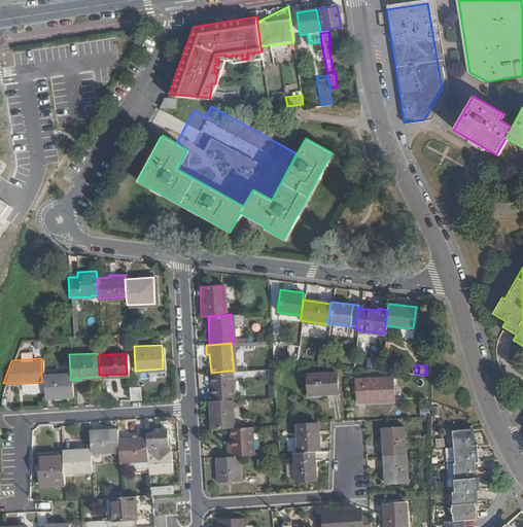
[(231,399),(229,371),(211,373),(207,373),(209,400),(229,399),(231,399)]
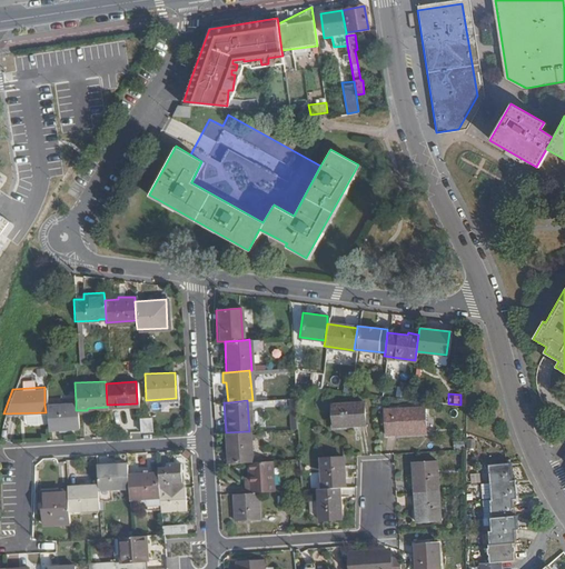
[(362,425),(360,401),(329,403),(330,426),(362,425)]
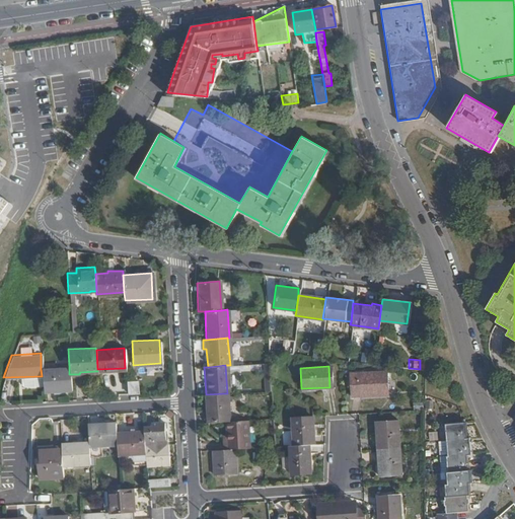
[(69,374),(69,367),(41,369),(42,376),(43,391),(70,389),(69,374)]
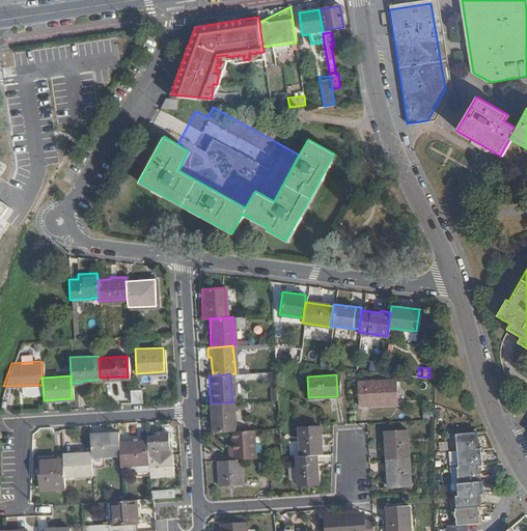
[(394,402),(393,380),(356,382),(357,404),(394,402)]
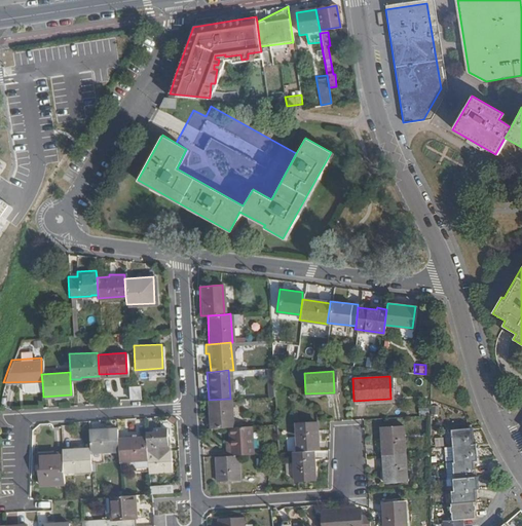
[(139,399),(138,386),(127,386),(127,399),(139,399)]
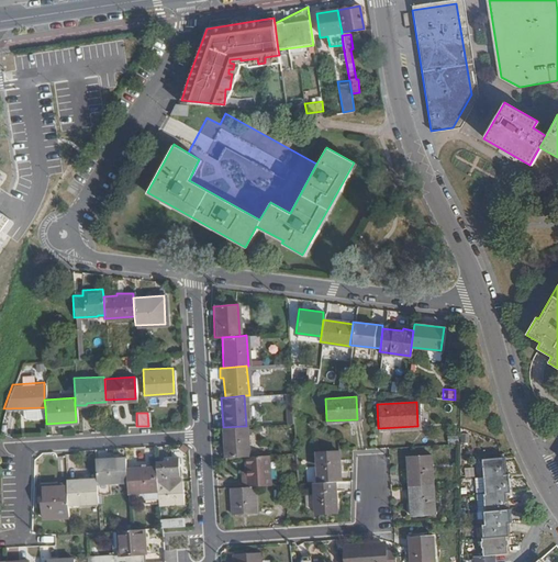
[(246,457),(244,426),(223,427),(221,427),(222,458),(242,457),(246,457)]
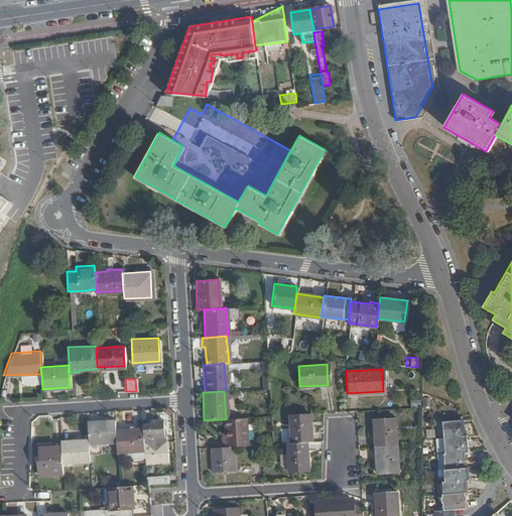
[(308,440),(307,413),(288,415),(290,442),(304,441),(308,440)]
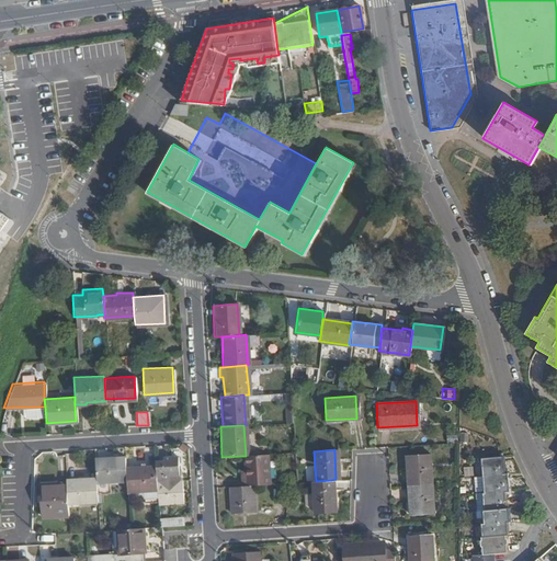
[(430,483),(429,453),(405,455),(407,484),(430,483)]
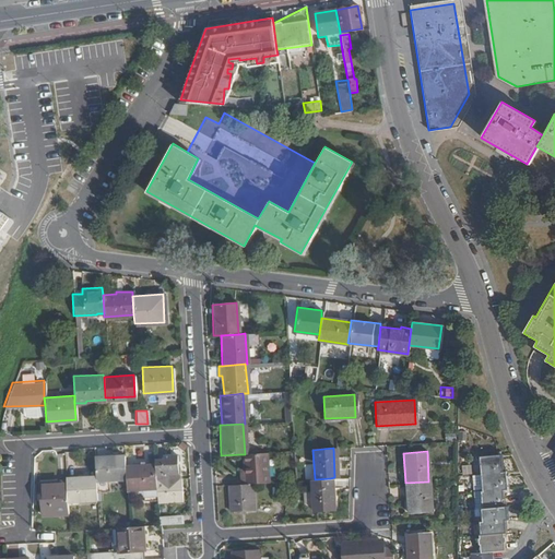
[(267,483),(264,452),(245,454),(240,454),(241,475),(237,475),(238,485),(251,484),(267,483)]
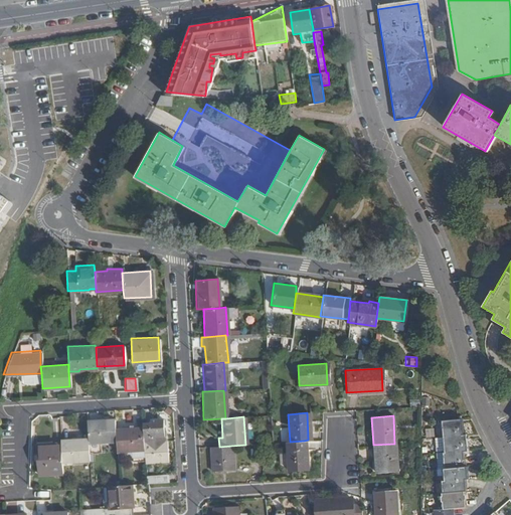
[(462,435),(461,417),(457,417),(440,419),(442,437),(462,435)]
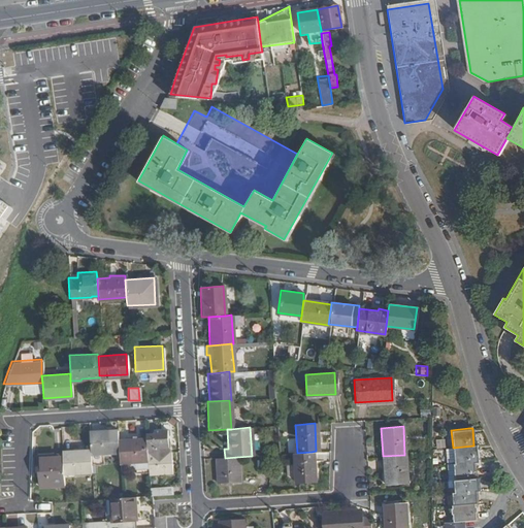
[(167,451),(166,429),(153,430),(153,434),(144,434),(145,438),(145,453),(167,451)]
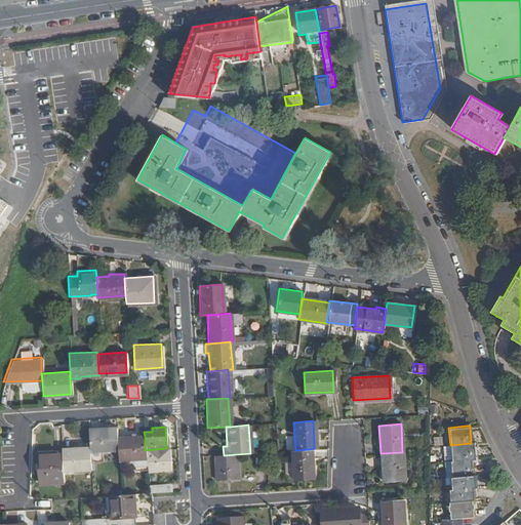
[(116,438),(115,429),(87,430),(88,446),(88,463),(101,463),(101,451),(116,450),(116,438)]
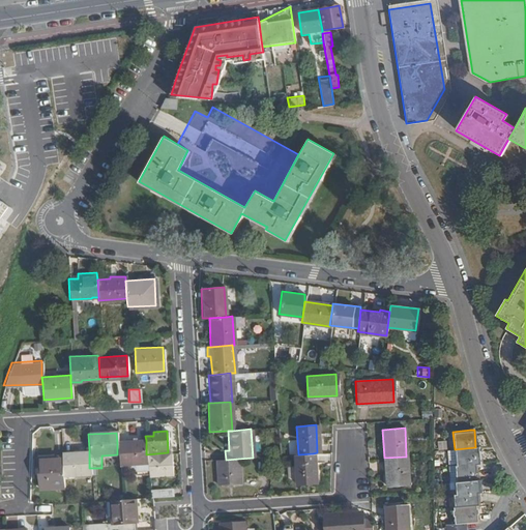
[(146,454),(146,440),(117,442),(117,454),(118,464),(132,464),(132,475),(147,474),(146,454)]
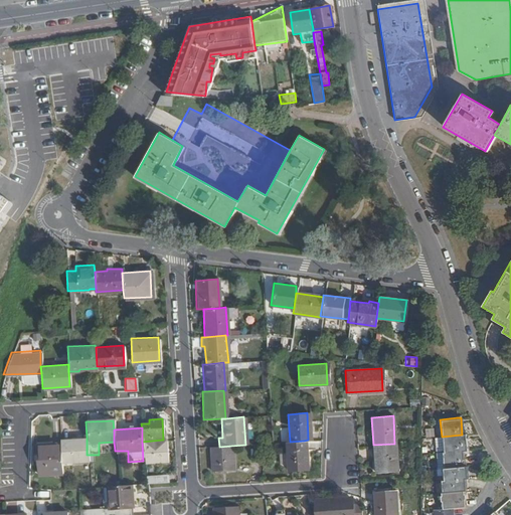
[(466,450),(465,435),(462,435),(442,437),(444,452),(462,451),(466,450)]
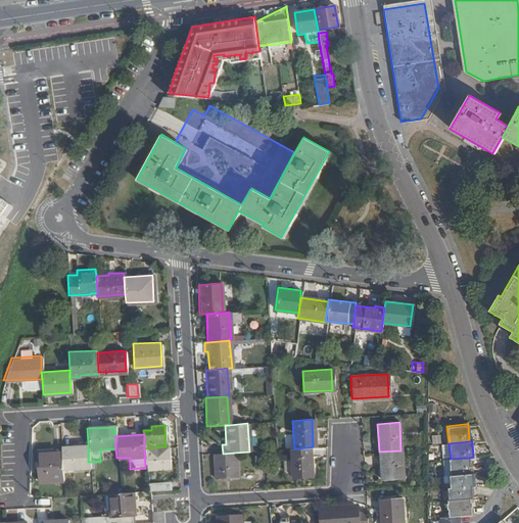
[(88,462),(88,444),(59,446),(59,448),(60,469),(89,467),(88,462)]
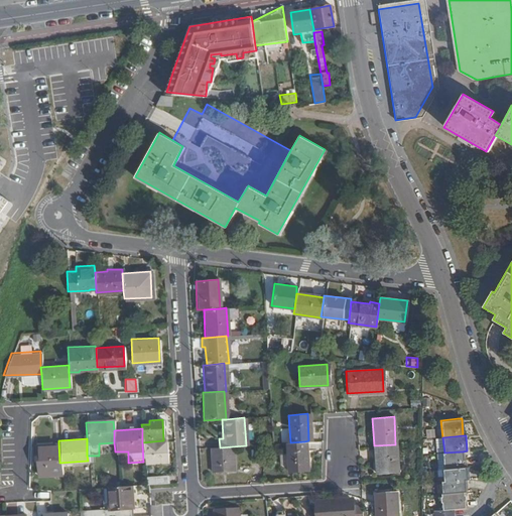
[(167,463),(166,440),(163,440),(142,442),(143,462),(144,464),(167,463)]
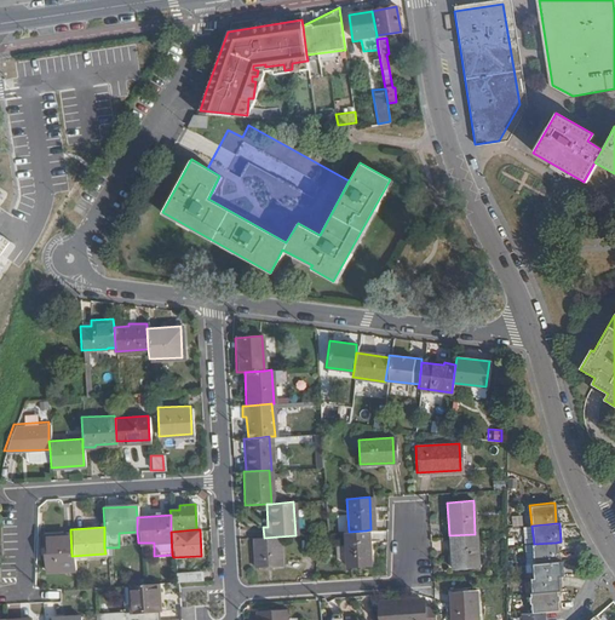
[(367,564),(366,530),(349,532),(342,532),(344,566),(367,564)]
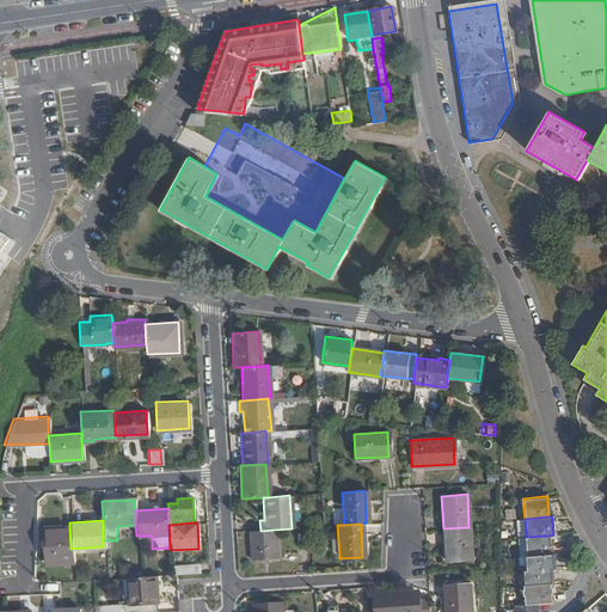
[(71,549),(69,525),(60,526),(60,528),(41,530),(43,562),(72,561),(71,549)]
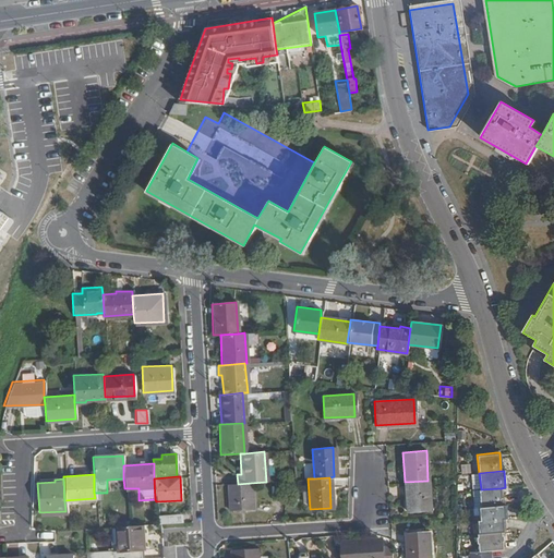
[(430,510),(428,481),(405,482),(406,512),(430,510)]
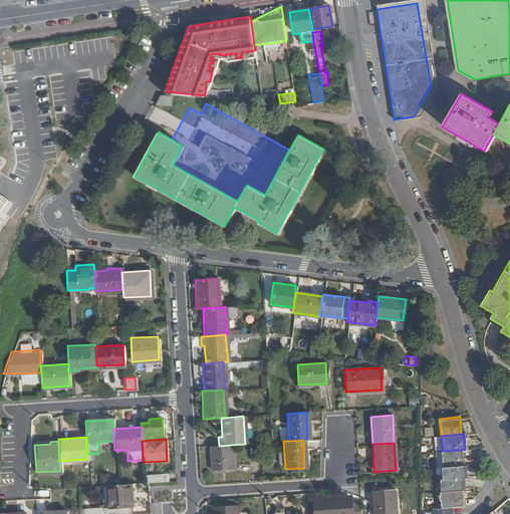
[(232,469),(231,445),(219,446),(209,446),(211,470),(232,469)]
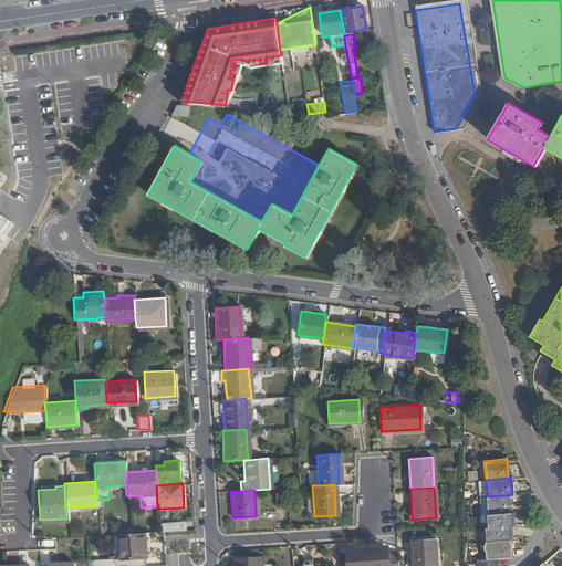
[(509,513),(508,495),(488,496),(486,496),(487,514),(509,513)]
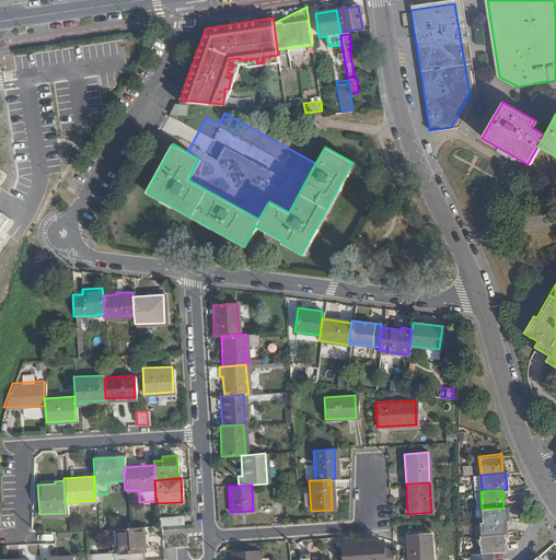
[(508,520),(507,508),(504,508),(482,509),(481,509),(482,522),(506,521),(508,520)]
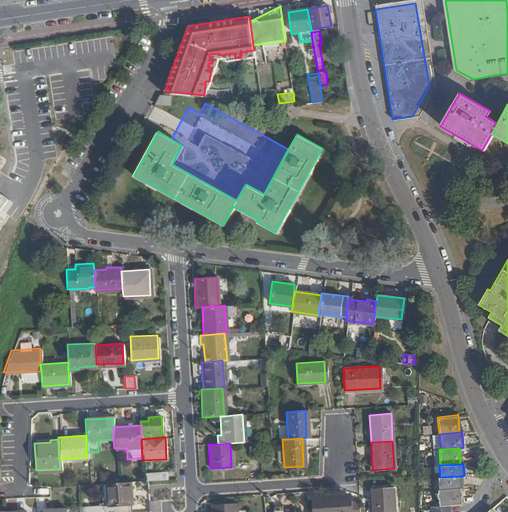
[(164,479),(163,471),(143,472),(144,480),(164,479)]
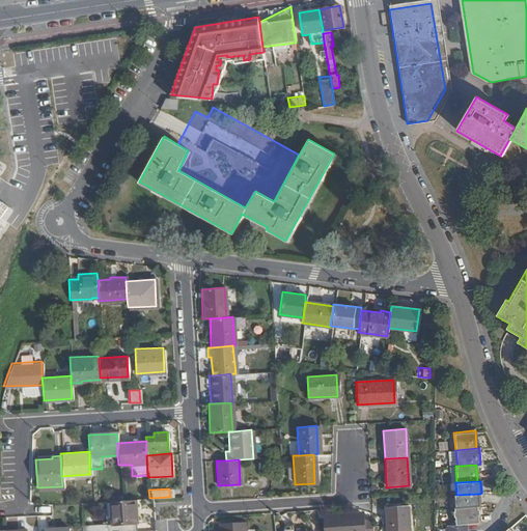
[(479,505),(479,494),(456,495),(453,496),(454,507),(478,505),(479,505)]
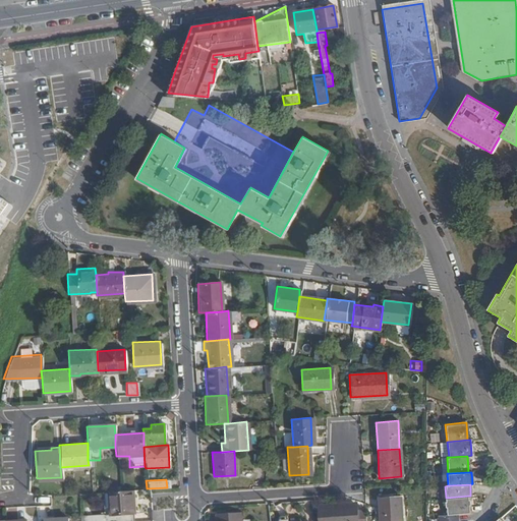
[(132,512),(131,489),(101,491),(102,514),(78,516),(78,520),(124,520),(129,520),(129,513),(132,512)]
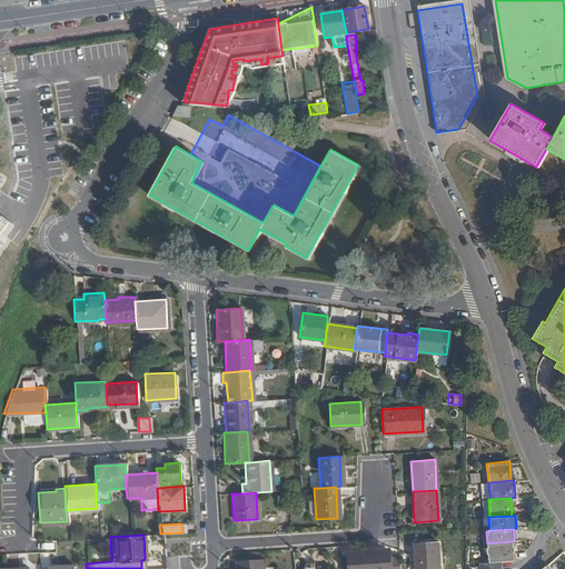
[(436,568),(435,541),(410,542),(412,568),(436,568)]
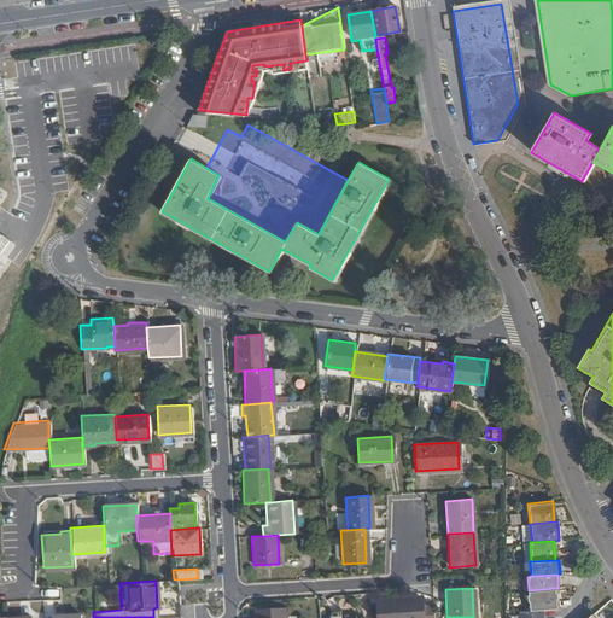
[(556,608),(556,588),(529,590),(527,592),(529,611),(542,610),(556,608)]
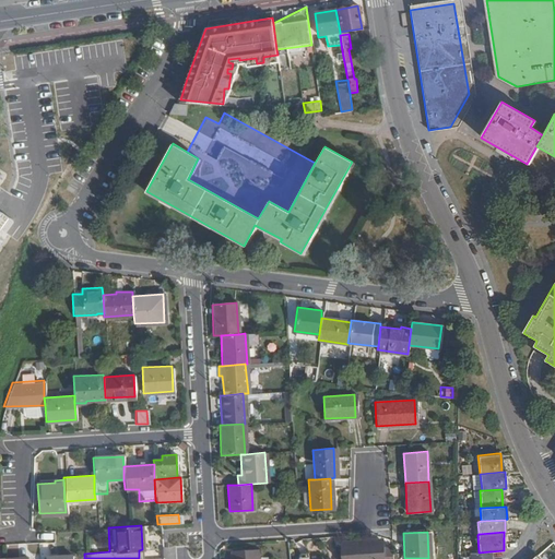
[(390,558),(389,546),(380,547),(380,542),(369,543),(369,539),(339,542),(340,558),(390,558)]
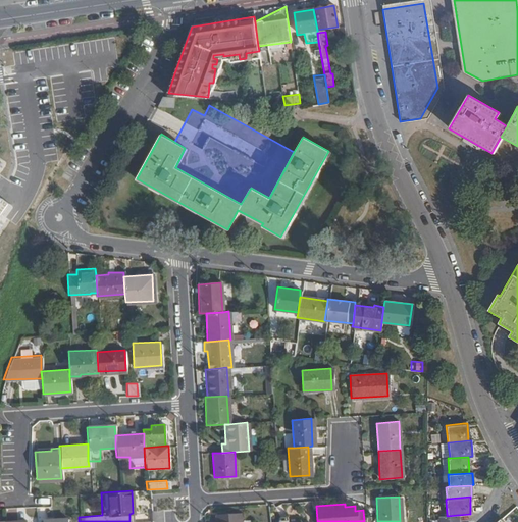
[(240,521),(240,512),(214,514),(214,521),(240,521)]
